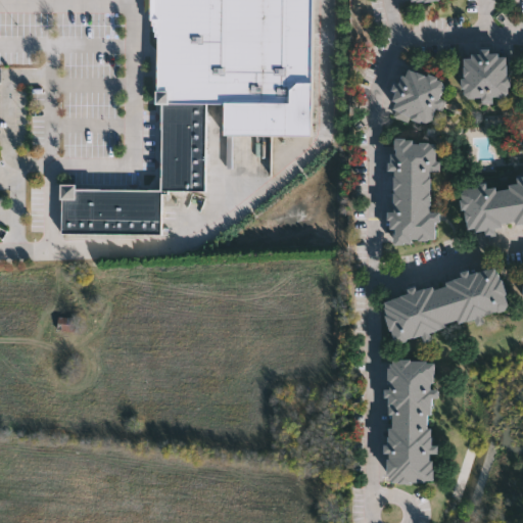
[(162,104),(157,104),(157,0),(314,0),(314,136),(224,136),(224,104),(205,104),(162,104)]
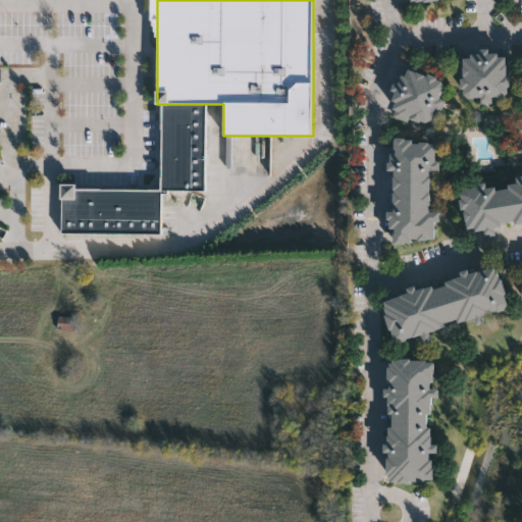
[(463,52),(515,51),(516,72),(509,72),(510,96),(482,97),(482,95),(464,96),(463,52)]
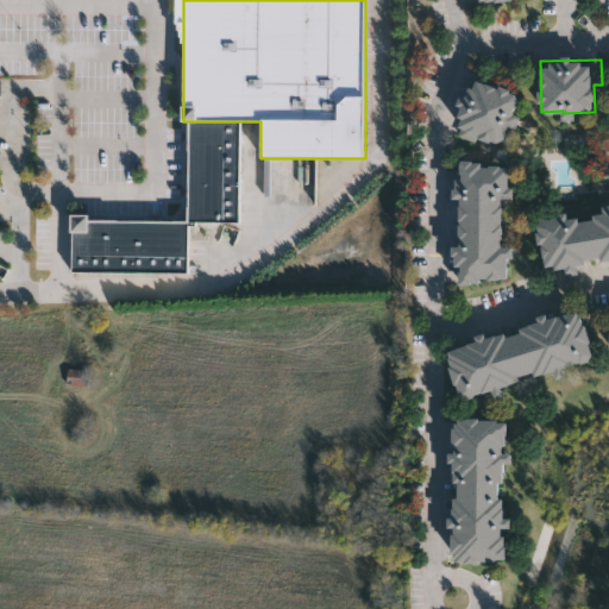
[(454,132),(469,77),(520,90),(506,145),(454,132)]
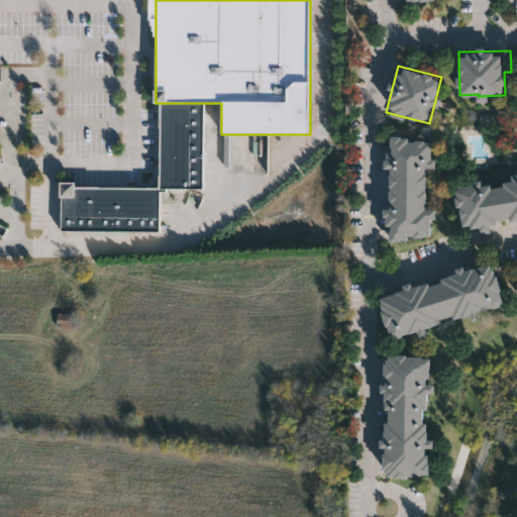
[(203,103),(203,187),(161,187),(161,103),(203,103)]
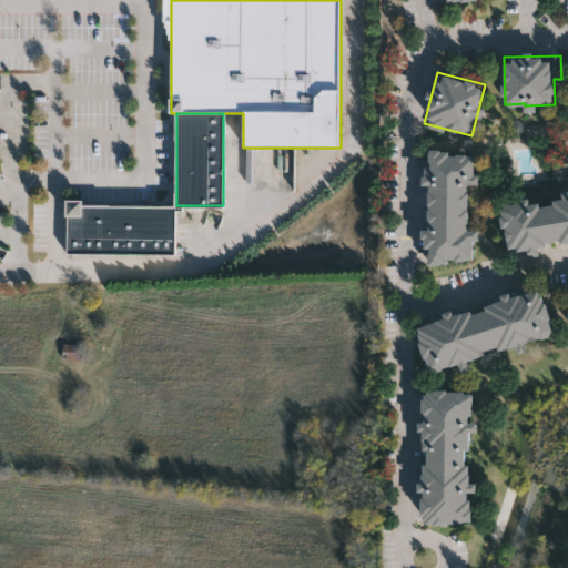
[(426,261),(426,151),(476,151),(476,183),(468,183),(468,227),(476,227),(476,261),(426,261)]
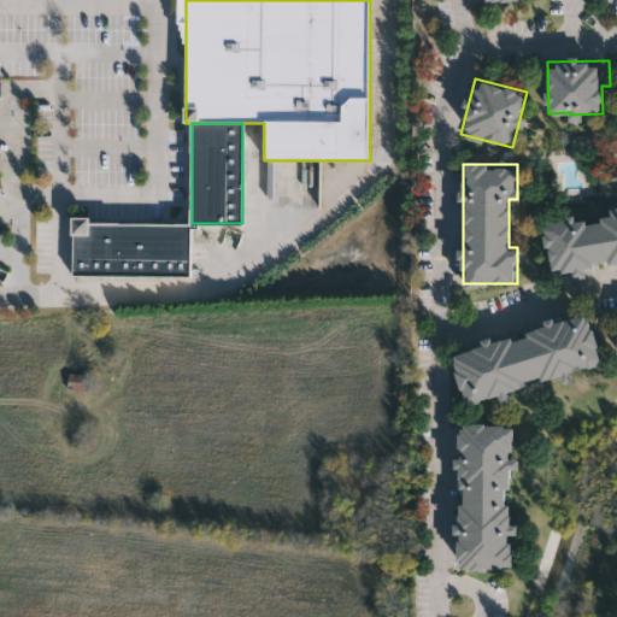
[(616,259),(551,270),(544,219),(585,213),(585,221),(609,217),(607,209),(616,206),(616,259)]
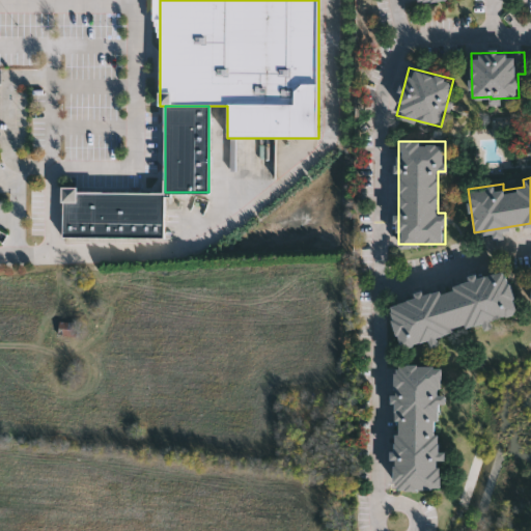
[(165,240),(62,240),(62,186),(79,186),(79,192),(160,192),(165,192),(165,240)]
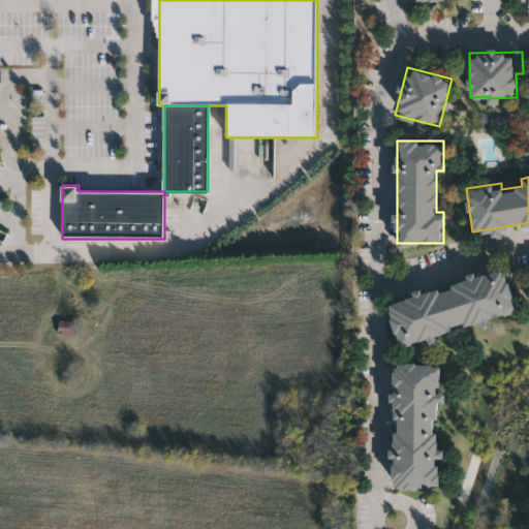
[(516,311),(435,334),(436,338),(400,347),(387,302),(504,269),(516,311)]
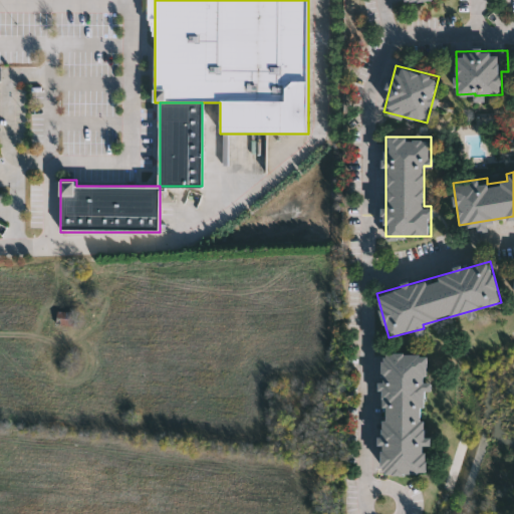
[(58,327),(77,327),(77,314),(58,314),(58,327)]
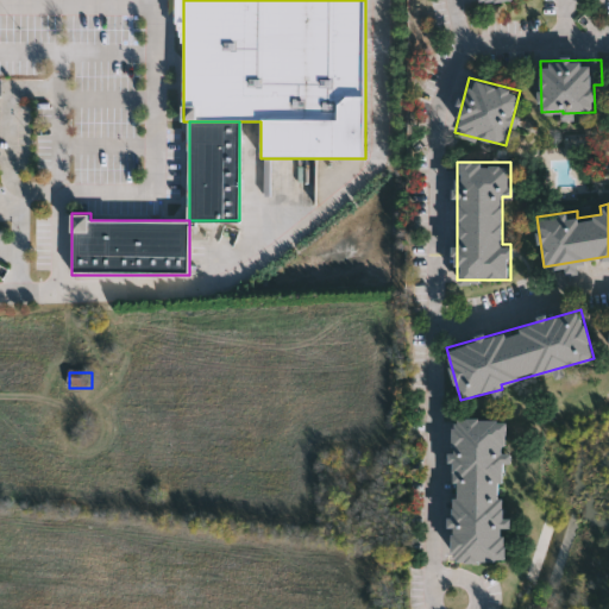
[(450,558),(452,418),(507,419),(507,451),(506,451),(504,526),(504,559),(450,558)]
